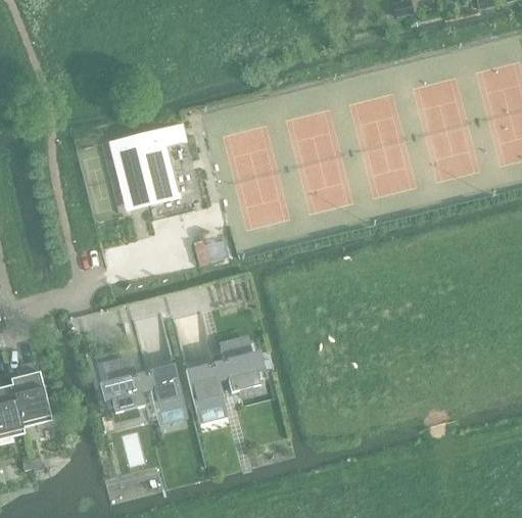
[(397,0),(393,1),(396,14),(406,12),(402,0),(397,0)]
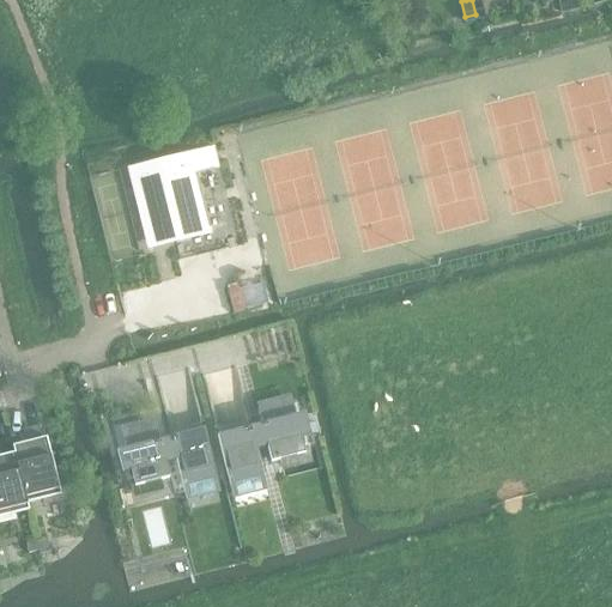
[(472,0),(476,14),(485,12),(483,0),(472,0)]
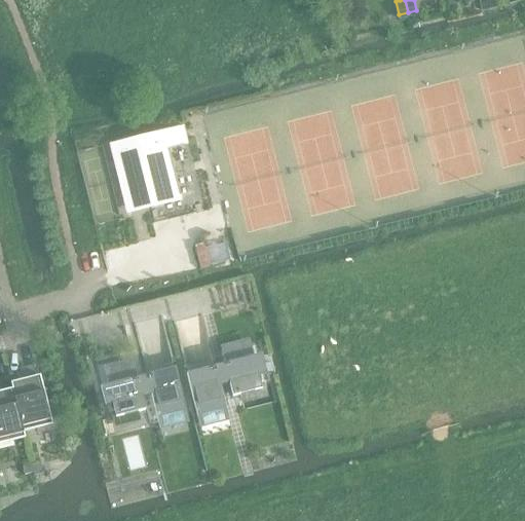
[(184,122),(156,129),(157,134),(116,144),(130,203),(177,192),(164,145),(188,139),(184,122)]
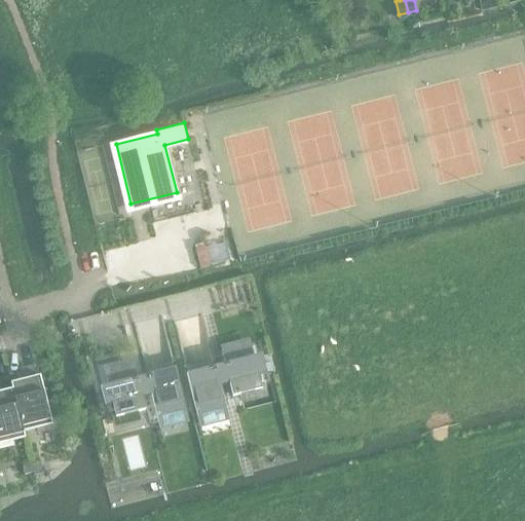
[(203,261),(233,255),(229,235),(199,243),(203,261)]
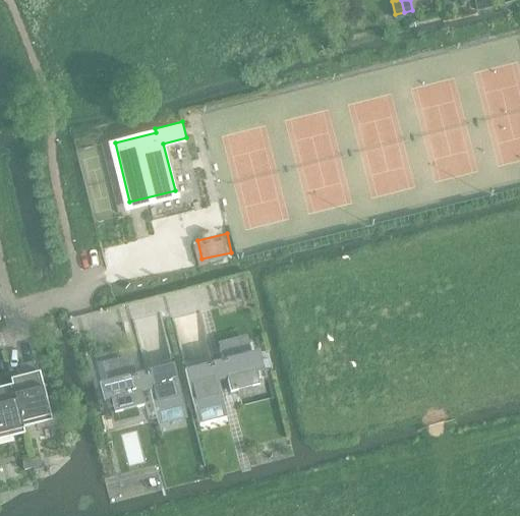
[(151,303),(157,303),(158,310),(219,306),(218,284),(150,288),(151,303)]
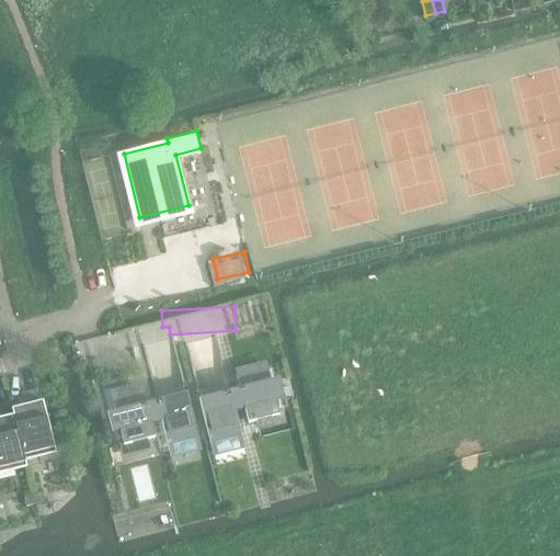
[(238,374),(241,384),(200,395),(210,439),(212,439),(241,432),(241,431),(242,431),(236,408),(247,406),(250,419),(256,417),(259,423),(282,417),(277,397),(285,395),(280,374),(272,376),(269,366),(238,374)]
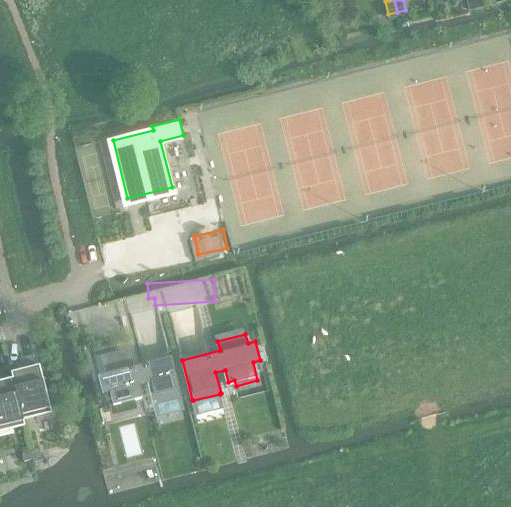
[(22,366),(11,369),(13,375),(24,416),(52,409),(40,362),(35,363),(33,351),(31,351),(31,352),(19,355),(22,366)]
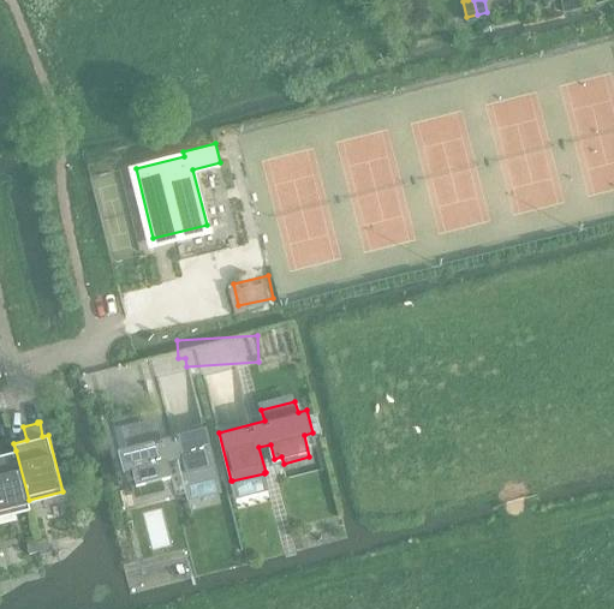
[(127,446),(118,448),(124,471),(133,469),(138,490),(165,483),(162,477),(171,475),(167,460),(178,458),(184,483),(185,482),(185,483),(218,475),(218,473),(206,425),(161,437),(159,425),(125,434),(127,446)]
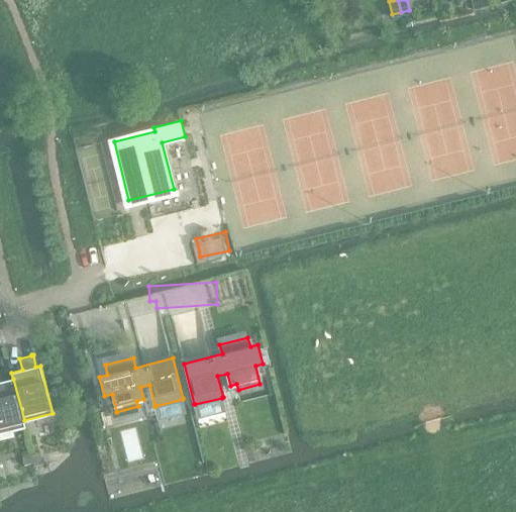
[(0,432),(25,426),(24,420),(13,379),(2,382),(0,372),(0,432)]
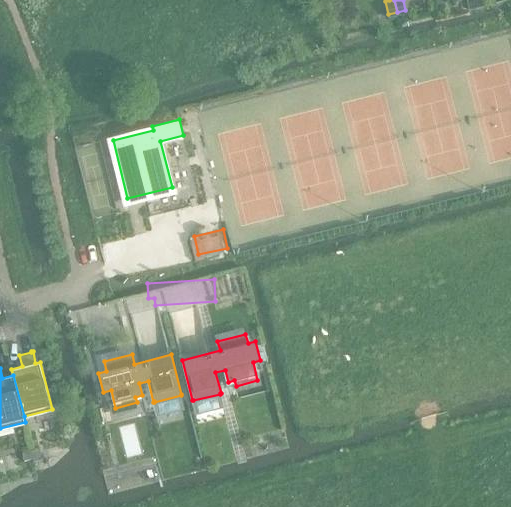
[(31,445),(22,447),(25,458),(33,456),(34,459),(31,445)]
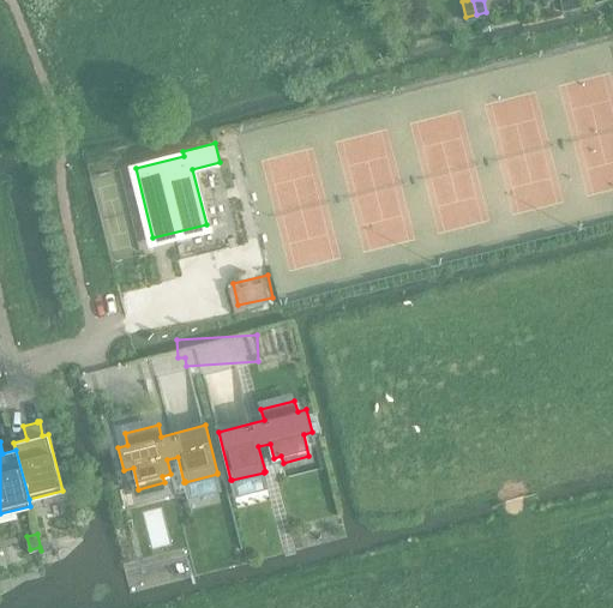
[(37,534),(41,551),(52,548),(48,535),(38,537),(37,534)]
